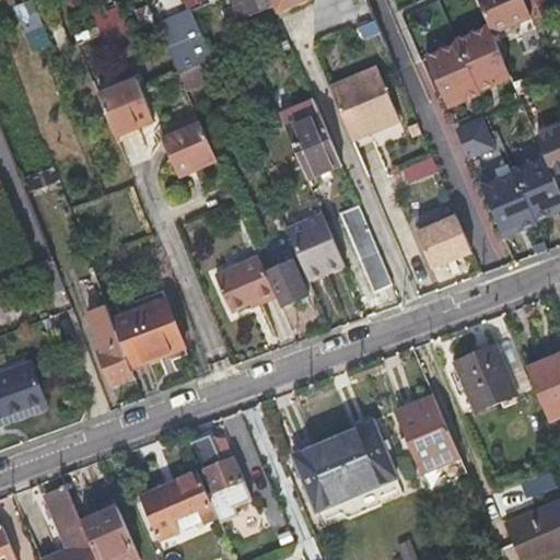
[(35,0),(31,0),(16,6),(32,50),(50,45),(35,0)]
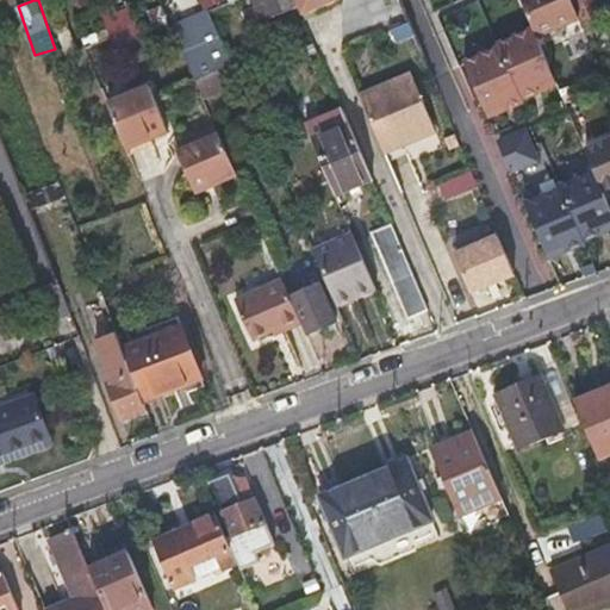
[(249,0),(259,22),(279,13),(273,0),(249,0)]
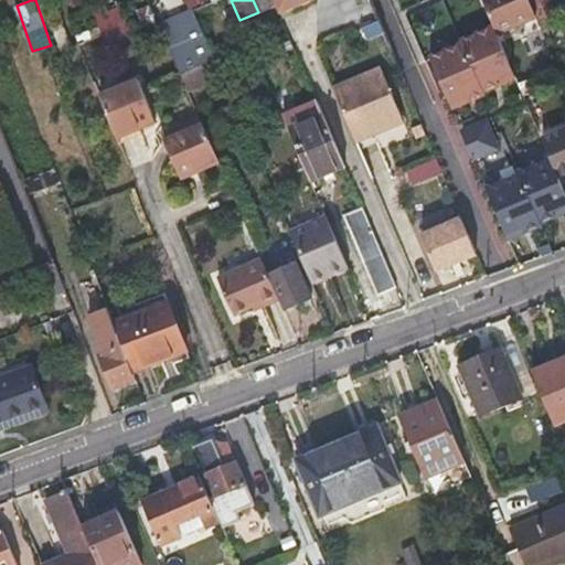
[(253,0),(258,12),(277,4),(275,0),(253,0)]
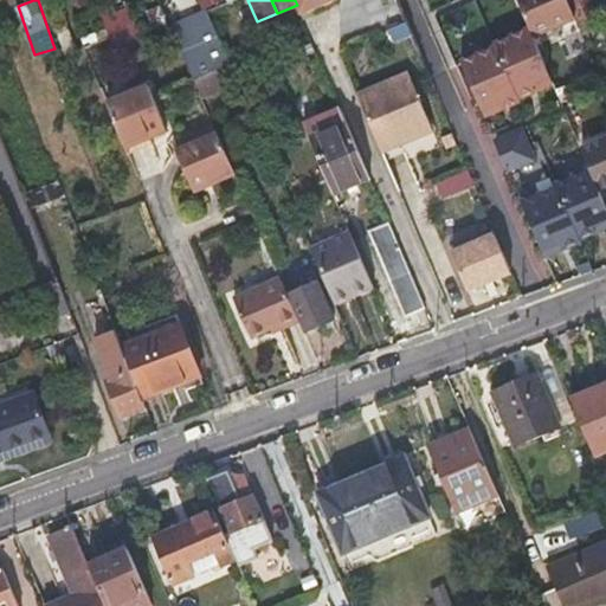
[(295,0),(297,5),(302,15),(339,0),(295,0)]
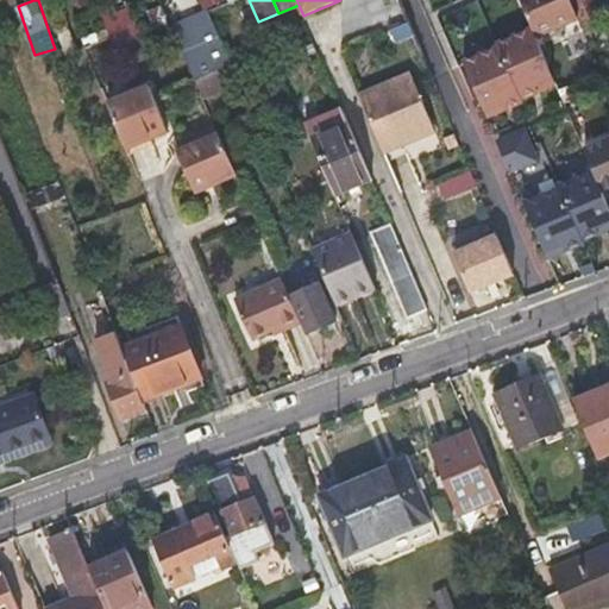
[(579,22),(570,0),(518,0),(534,38),(579,22)]
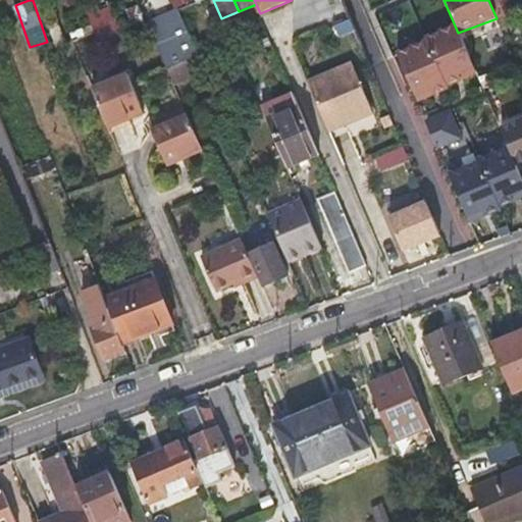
[(492,0),(505,29),(518,23),(508,0),(492,0)]
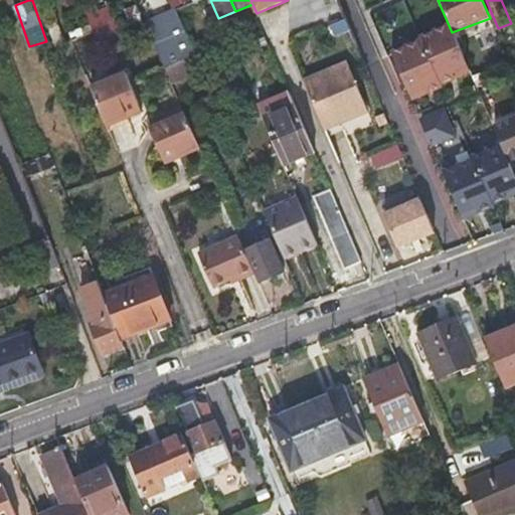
[(182,24),(179,18),(146,31),(160,66),(194,52),(182,24)]
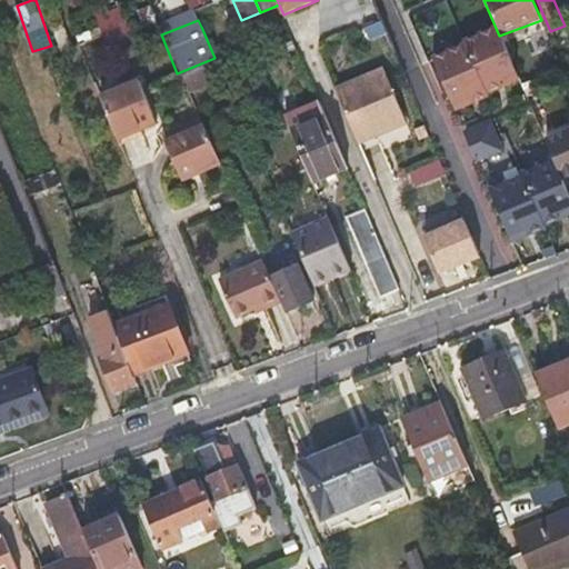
[(222,76),(215,58),(177,73),(185,90),(222,76)]
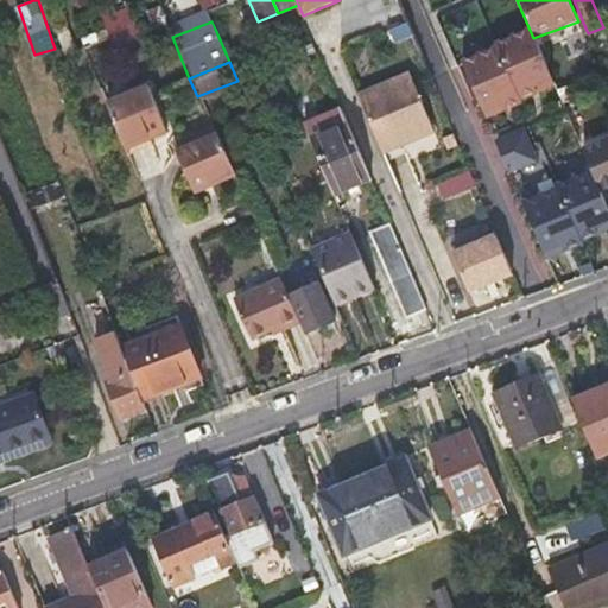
[(356,92),(381,151),(401,144),(399,139),(431,126),(407,70),(356,92)]
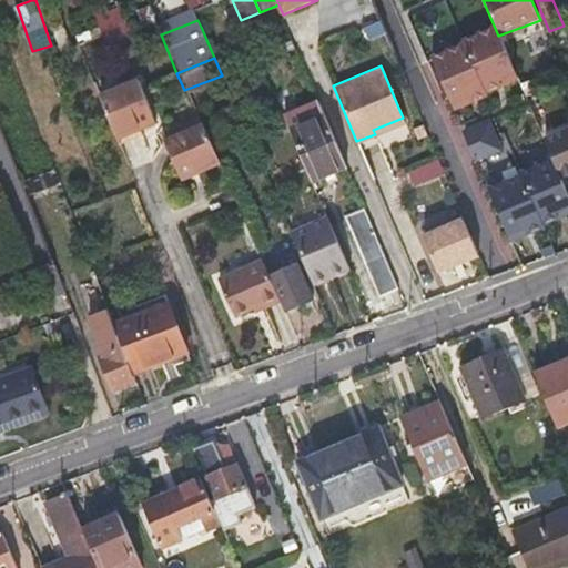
[(134,79),(95,94),(113,138),(138,129),(134,120),(150,114),(134,79)]
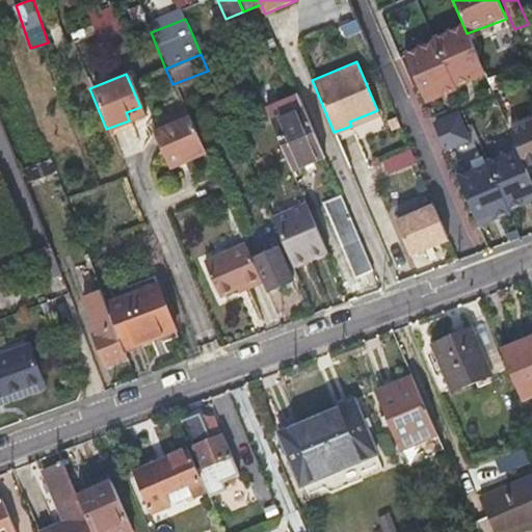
[(324,157),(297,92),(263,108),(289,170),(324,157)]
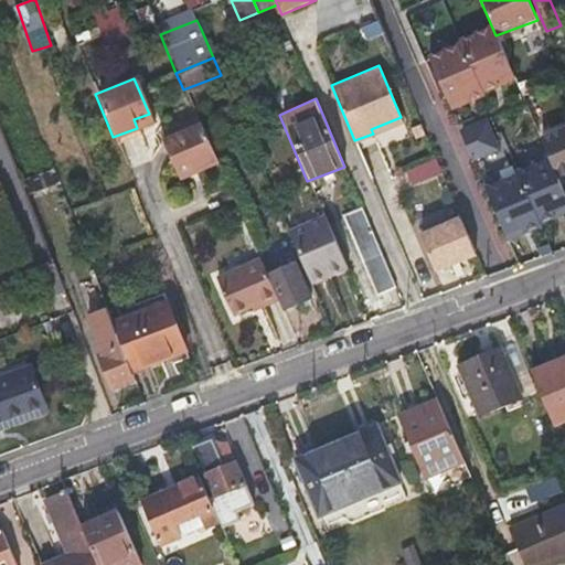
[(214,159),(195,117),(174,126),(178,135),(161,142),(174,174),(214,159)]
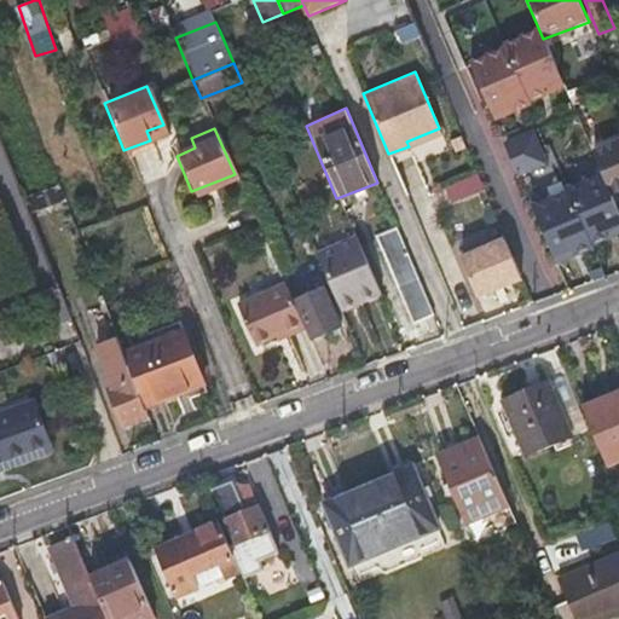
[(406,142),(409,146),(440,132),(439,128),(406,142)]
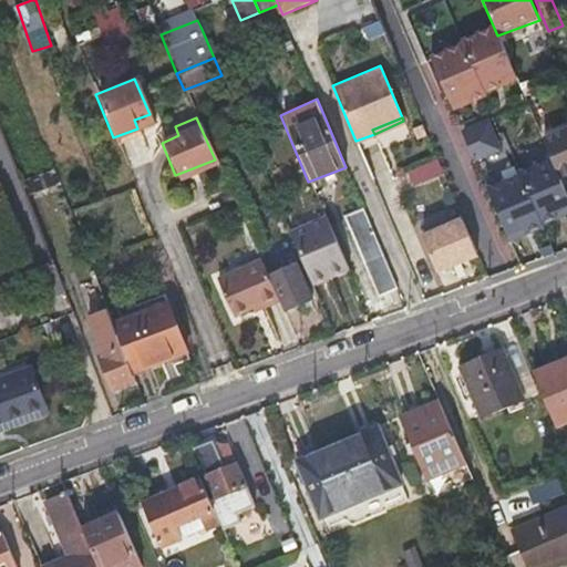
[(554,169),(557,177),(566,173),(566,130),(542,141),(554,169)]
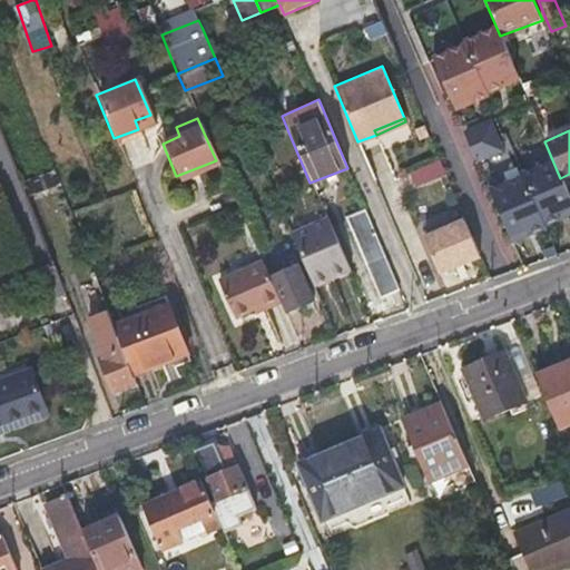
[(530,182),(557,170),(544,141),(543,139),(518,150),(530,182)]
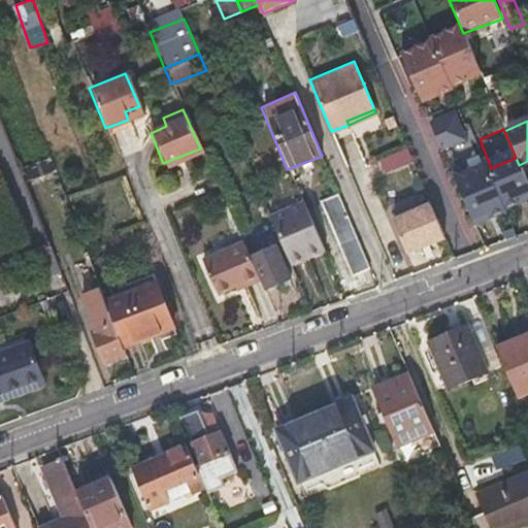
[(404,140),(376,155),(387,174),(415,160),(404,140)]
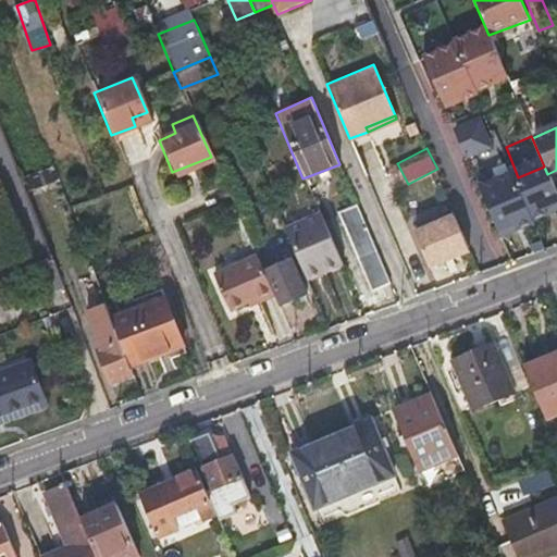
[(370,291),(388,283),(367,230),(356,205),(335,213),(370,291)]
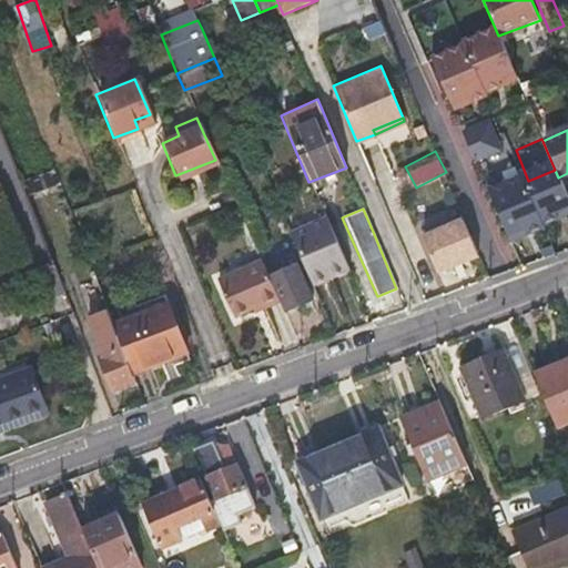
[(312,283),(345,270),(324,219),(290,233),(302,260),(302,262),(312,283)]
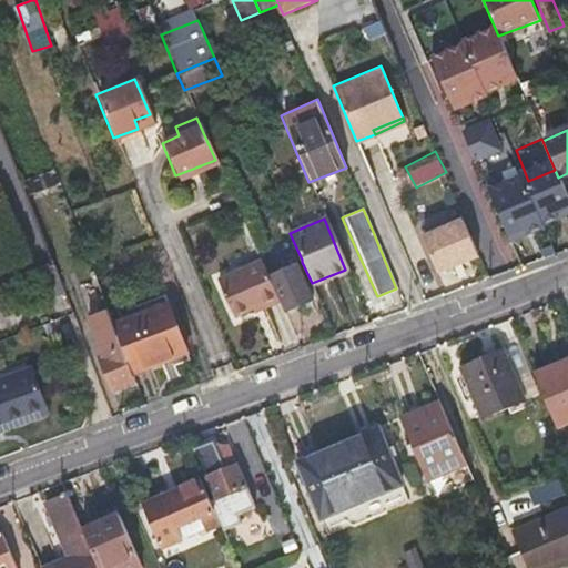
[(56,224),(40,231),(52,262),(68,255),(56,224)]
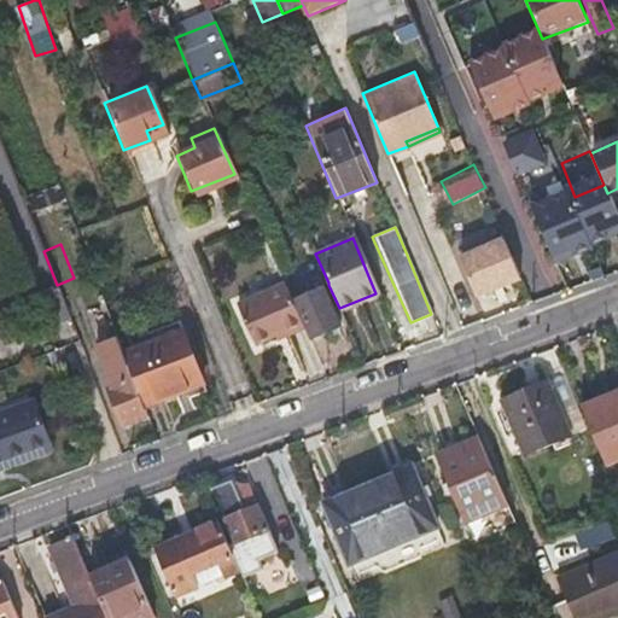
[(474,297),(514,280),(500,244),(460,260),(474,297)]
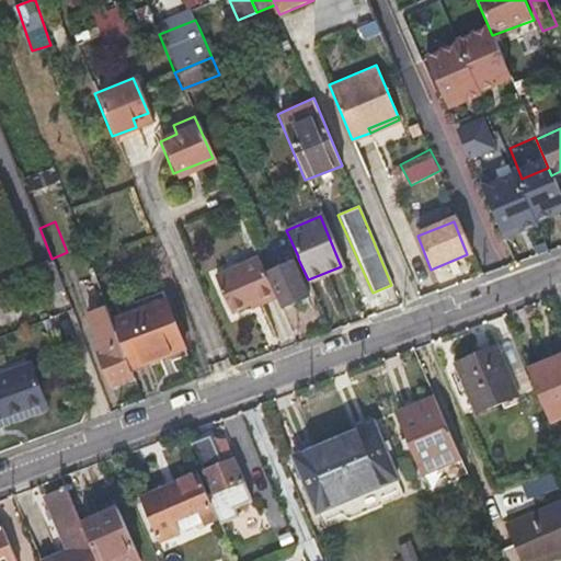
[(286,305),(313,294),(308,279),(298,259),(287,263),(283,255),(275,259),(278,267),(271,270),(286,305)]
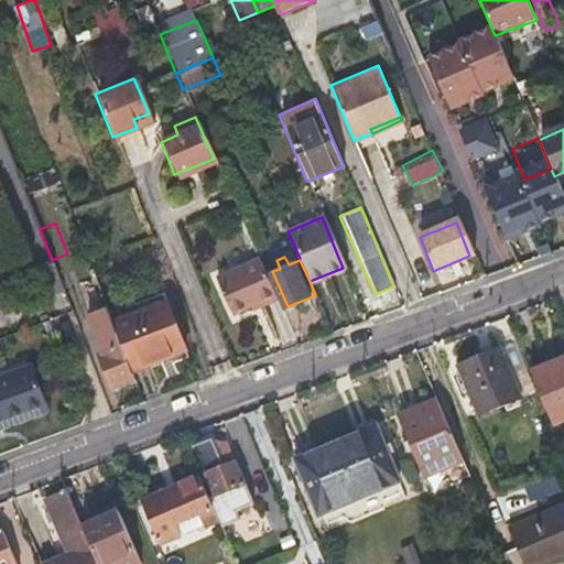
[(261,305),(275,300),(258,258),(215,275),(230,313),(248,305),(259,301),(261,305)]
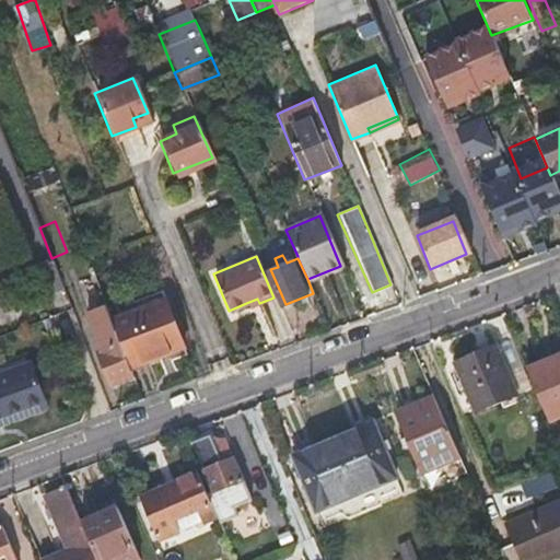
[(45,287),(60,280),(53,261),(27,271),(34,286),(44,283),(45,287)]
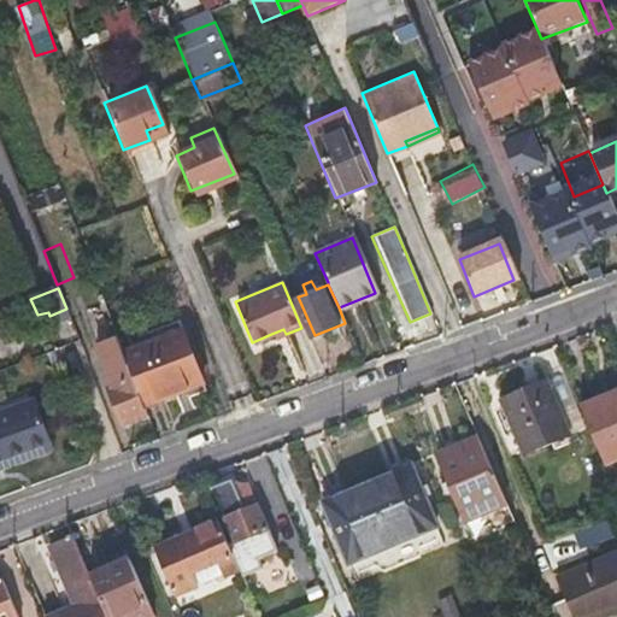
[(122,351),(144,407),(201,383),(178,328),(122,351)]
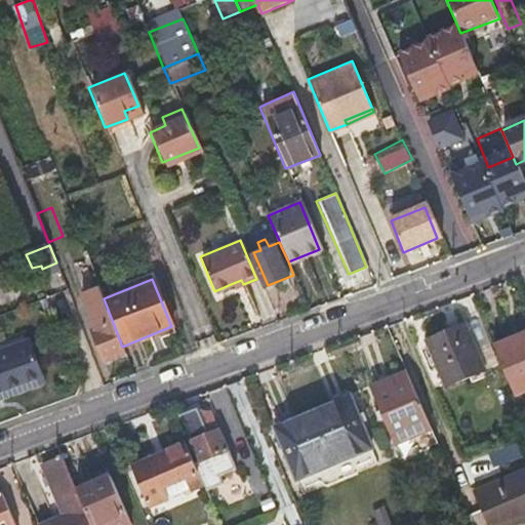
[(233,288),(243,284),(241,280),(231,284),(233,288)]
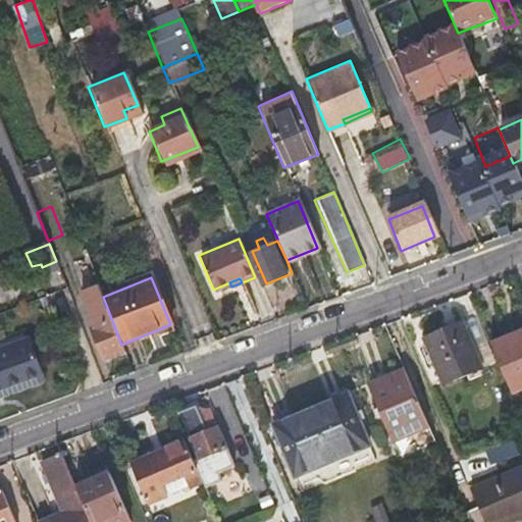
[(102,360),(123,352),(121,345),(103,297),(99,285),(84,292),(96,324),(89,328),(102,360)]
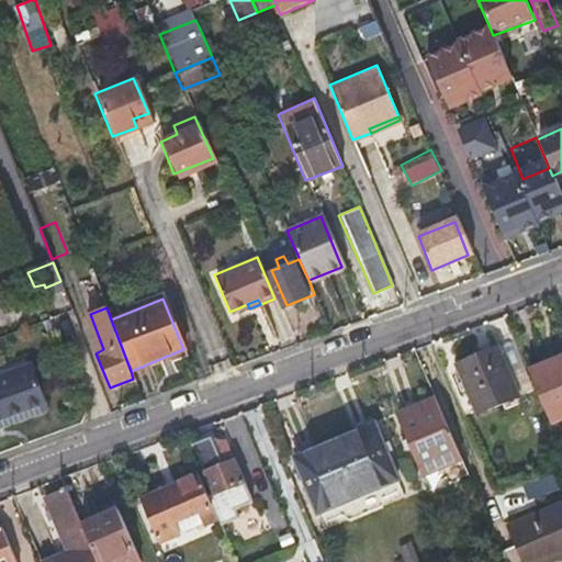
[(506,344),(493,349),(513,398),(526,393),(506,344)]
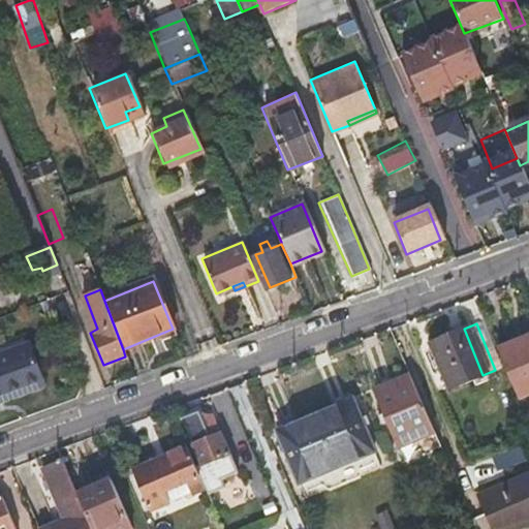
[(483,375),(464,329),(428,343),(446,390),(483,375)]
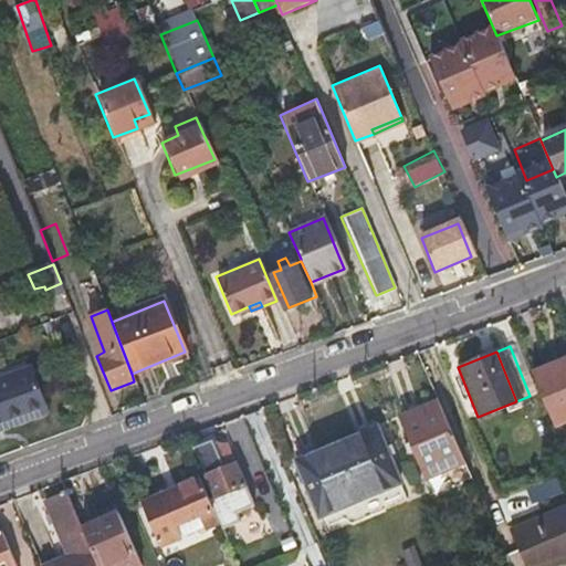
[(565,362),(564,357),(527,373),(551,427),(565,420),(565,362)]
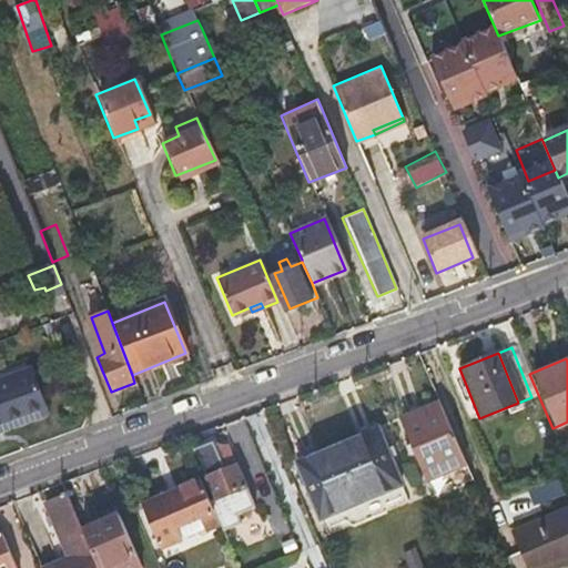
[(0,423),(51,403),(38,372),(0,386),(0,423)]
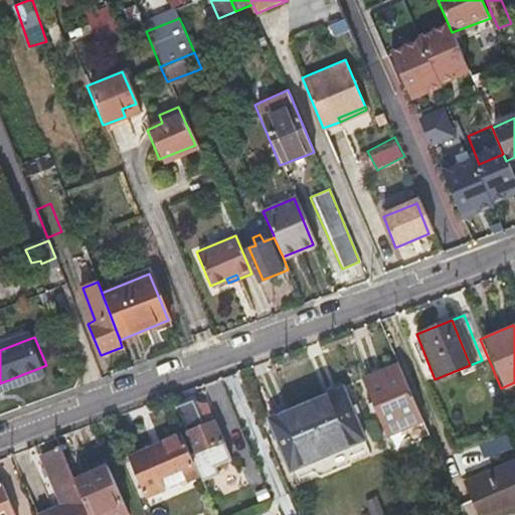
[(0,383),(0,391),(49,372),(46,365),(0,383)]
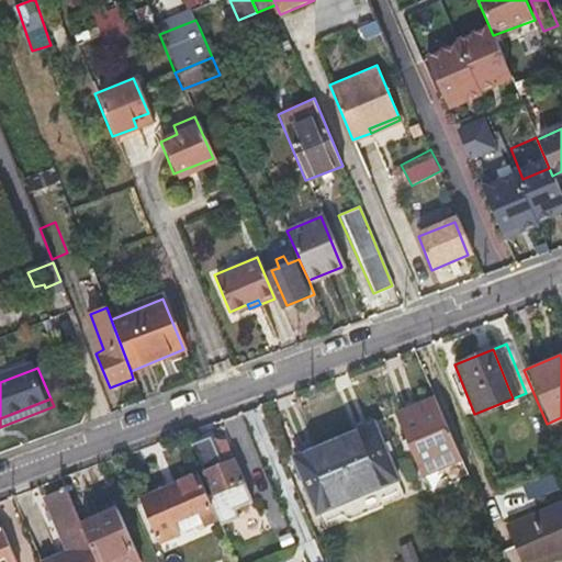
[(457,459),(430,400),(392,415),(418,475),(457,459)]
